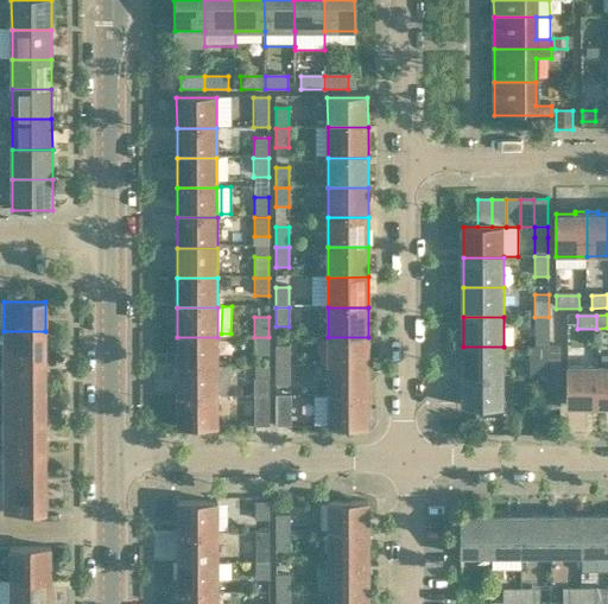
[(549,317),(534,317),(534,345),(549,345),(549,317)]
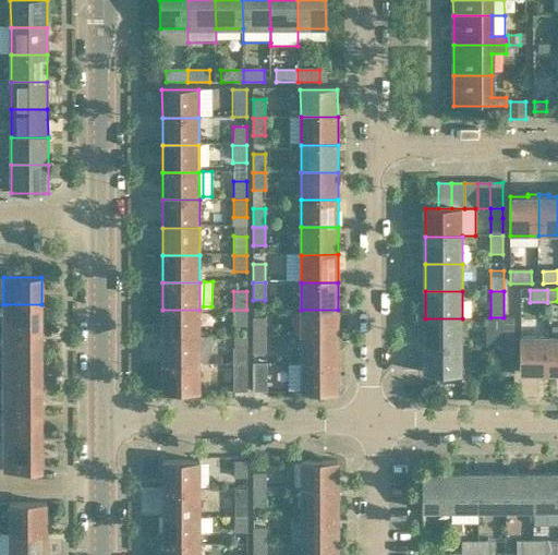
[(3,304),(3,332),(41,332),(41,304),(3,304)]
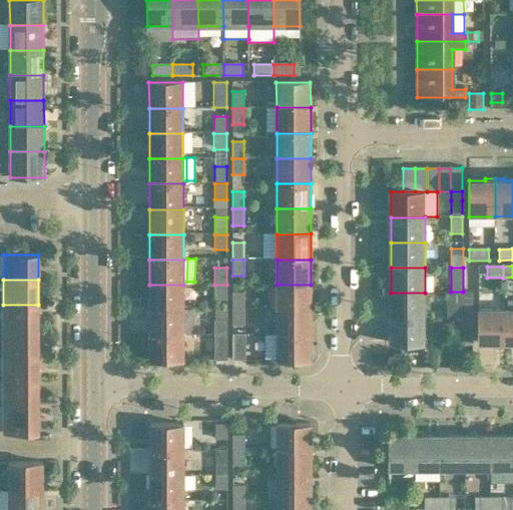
[(149,285),(149,310),(183,310),(183,285),(149,285)]
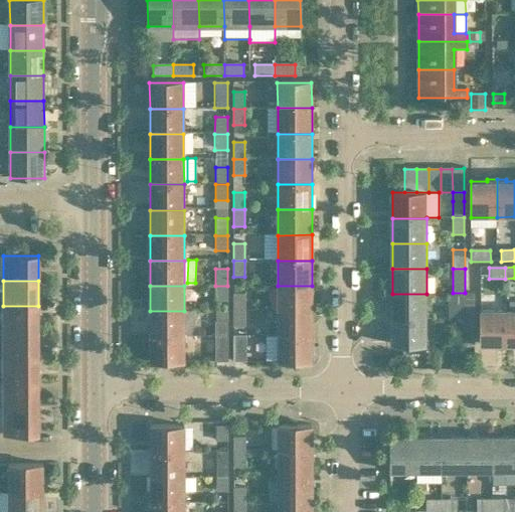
[(227,286),(215,286),(215,302),(227,302),(227,286)]
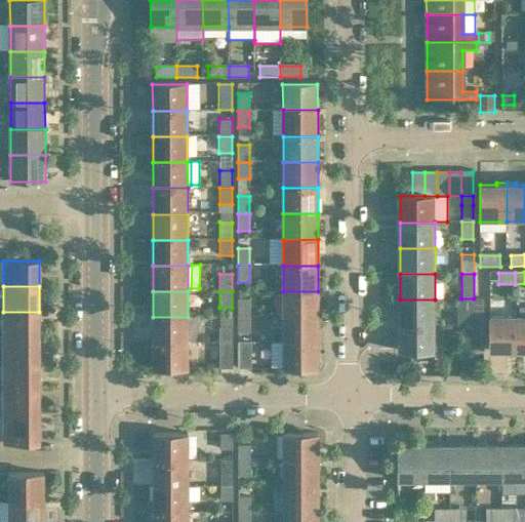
[(283,291),(283,317),(318,317),(318,291),(283,291)]
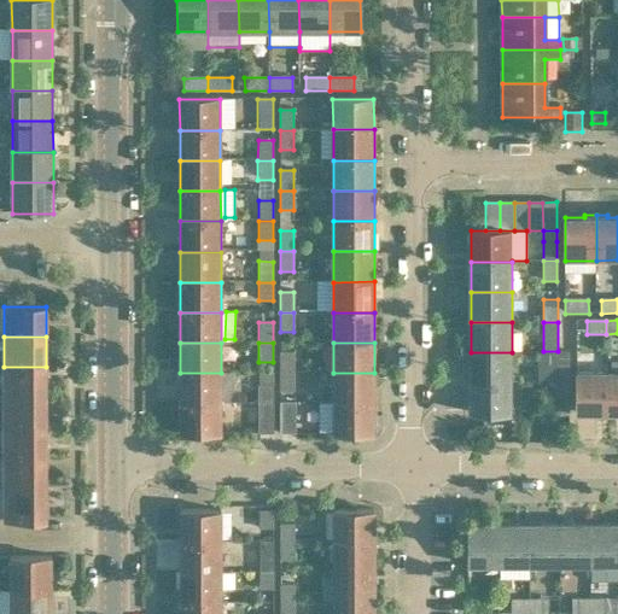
[(471,352),(471,382),(512,382),(512,352),(471,352)]
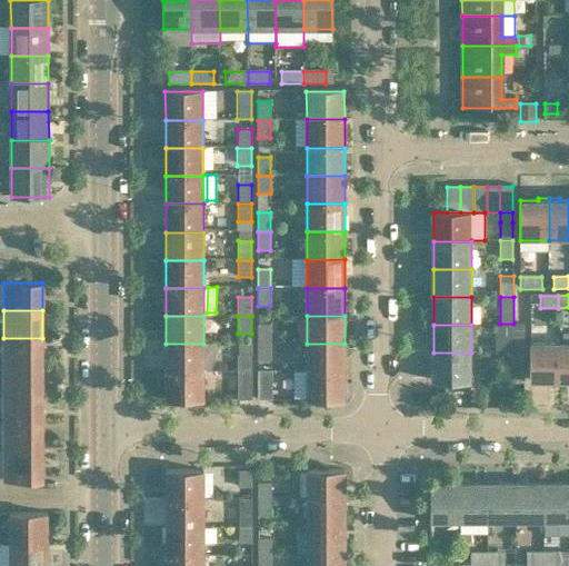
[(270,326),(258,326),(259,344),(270,344),(270,326)]
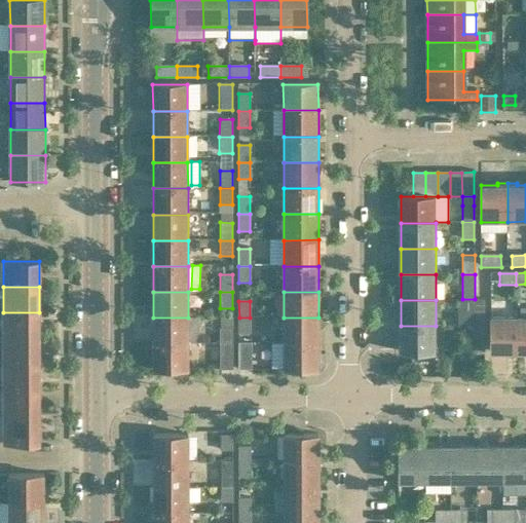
[(521,319),(517,319),(518,353),(525,352),(525,308),(520,309),(521,319)]
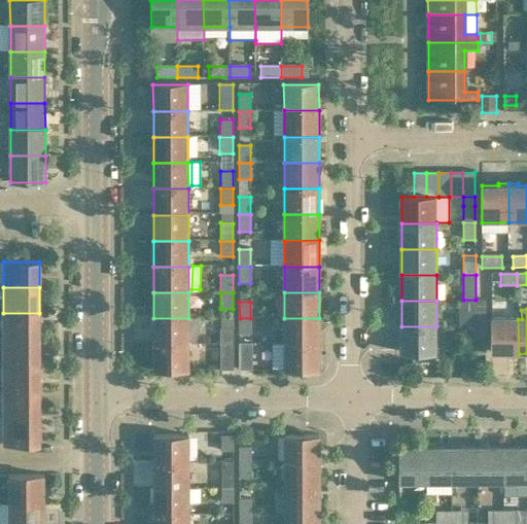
[(475,310),(475,326),(486,326),(486,310),(475,310)]
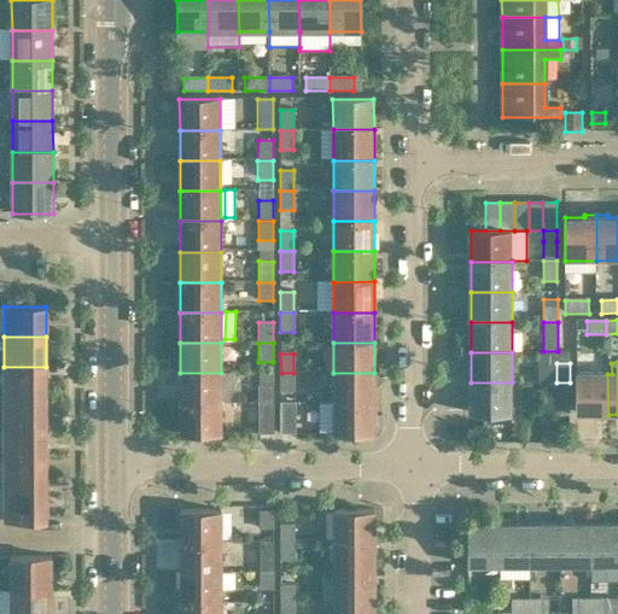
[(4,367),(4,398),(46,398),(46,367),(4,367)]
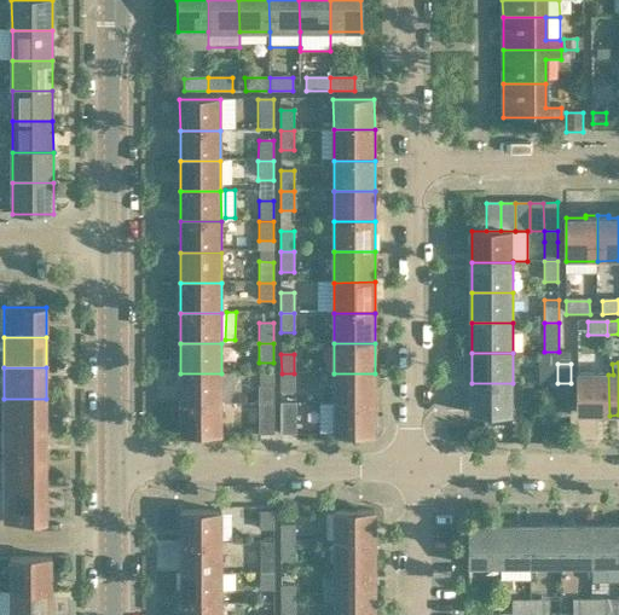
[(221,373),(180,373),(180,405),(221,404),(235,404),(235,373),(221,373)]
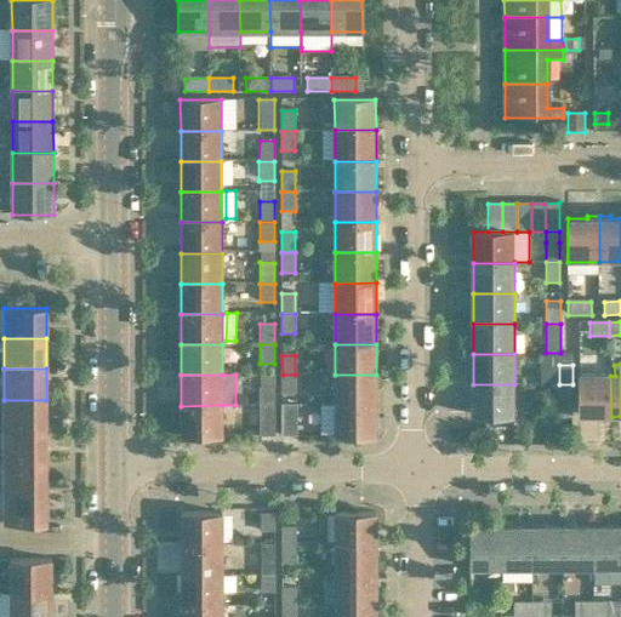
[(295,375),(283,375),(283,394),(295,394),(295,375)]
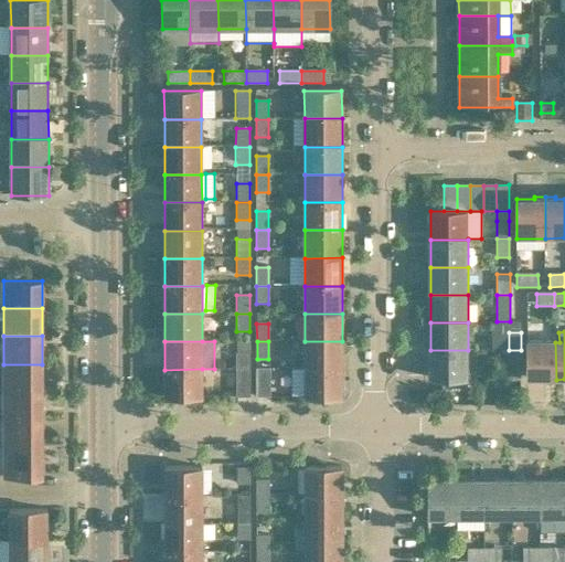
[(305,341),(305,369),(343,369),(342,341),(305,341)]
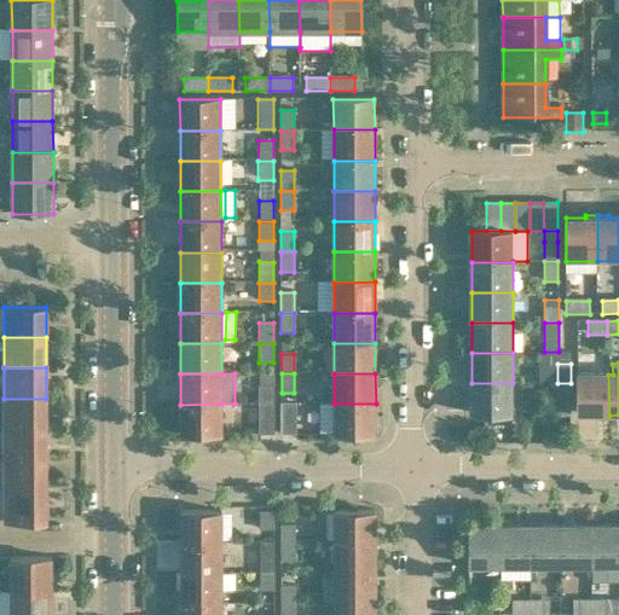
[(609,416),(608,375),(578,375),(578,416),(609,416)]
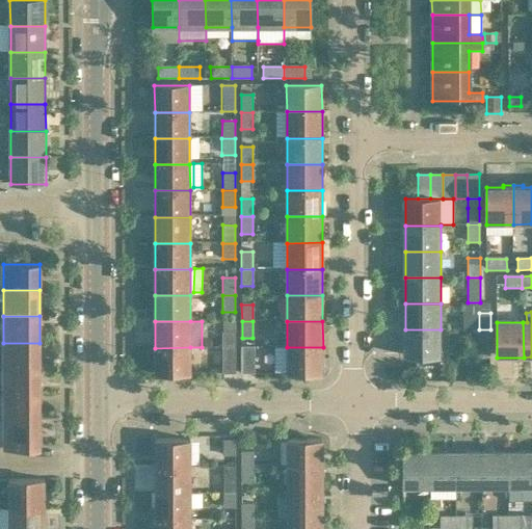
[(441,329),(405,329),(405,356),(441,356),(441,329)]
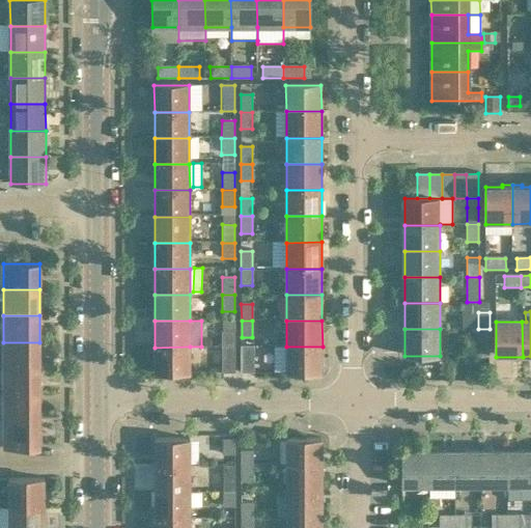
[(490,329),(478,329),(478,346),(490,346),(490,329)]
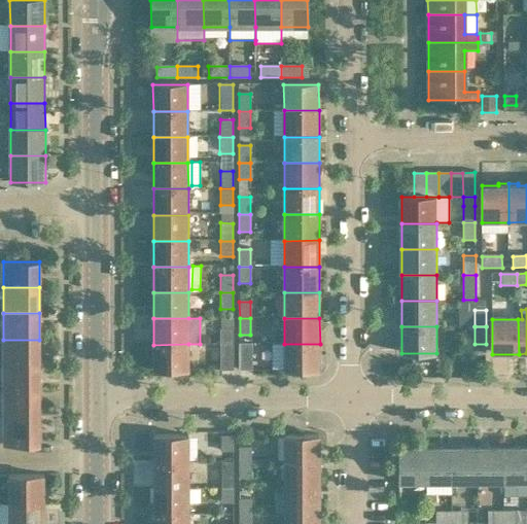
[(220,329),(220,344),(234,344),(233,329),(220,329)]
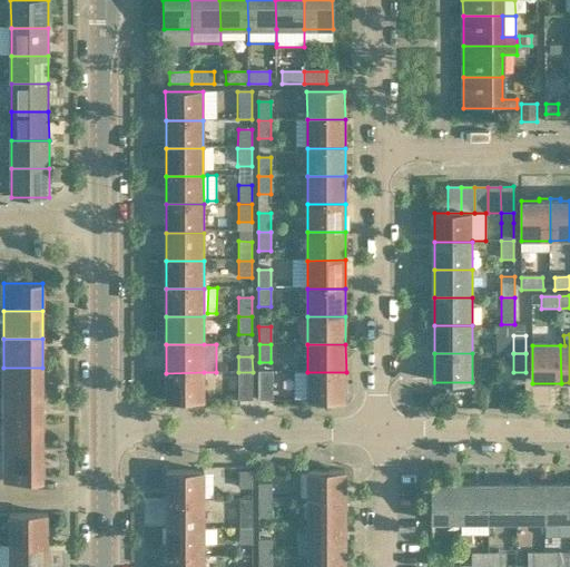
[(3,368),(3,396),(42,394),(42,368),(3,368)]
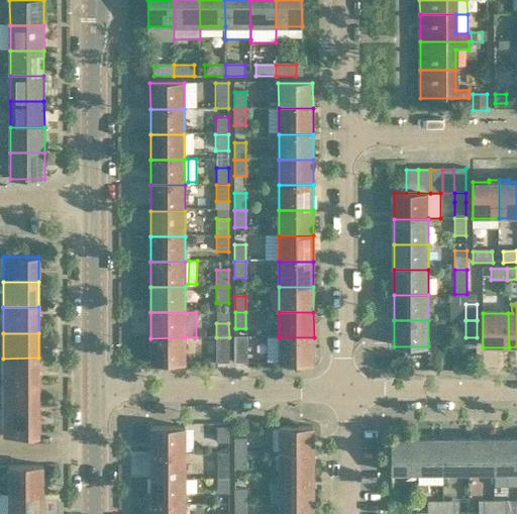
[(185,337),(150,338),(150,364),(185,364),(185,337)]
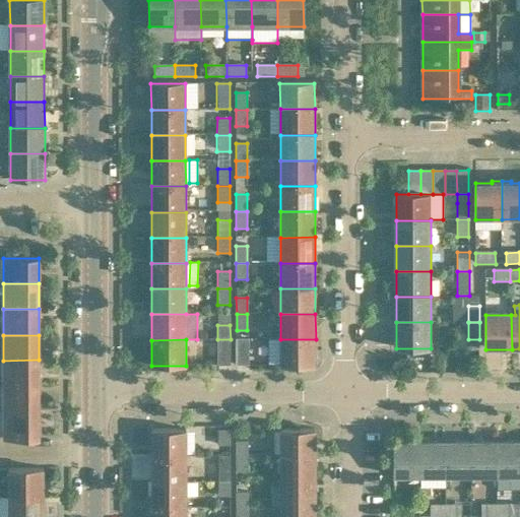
[(231,339),(217,339),(217,366),(231,366),(231,339)]
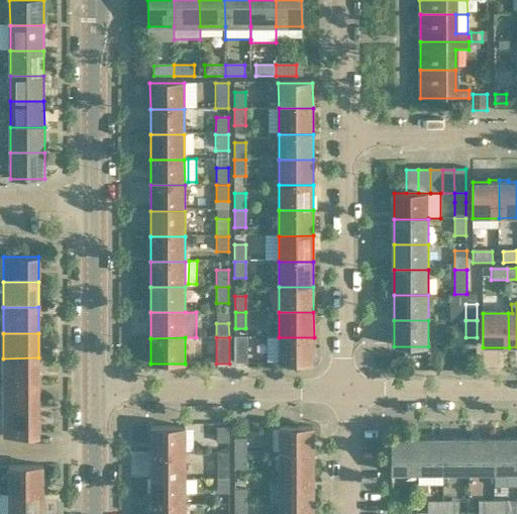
[(246,337),(235,337),(235,364),(236,364),(247,364),(246,337)]
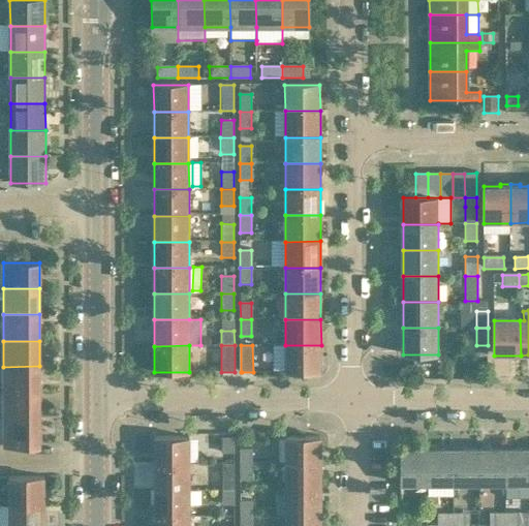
[(321,345),(285,345),(286,372),(321,372),(321,345)]
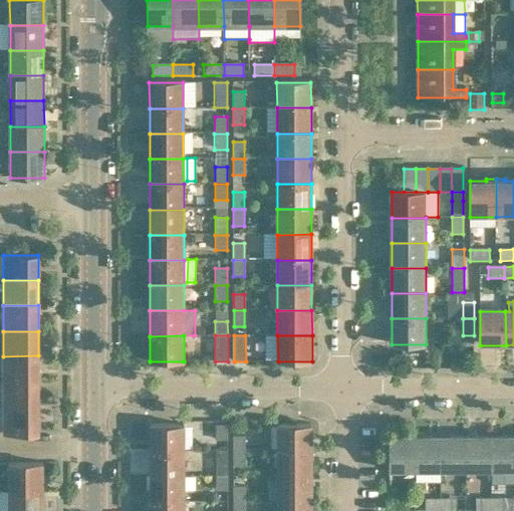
[(3,356),(3,381),(38,381),(38,355),(3,356)]
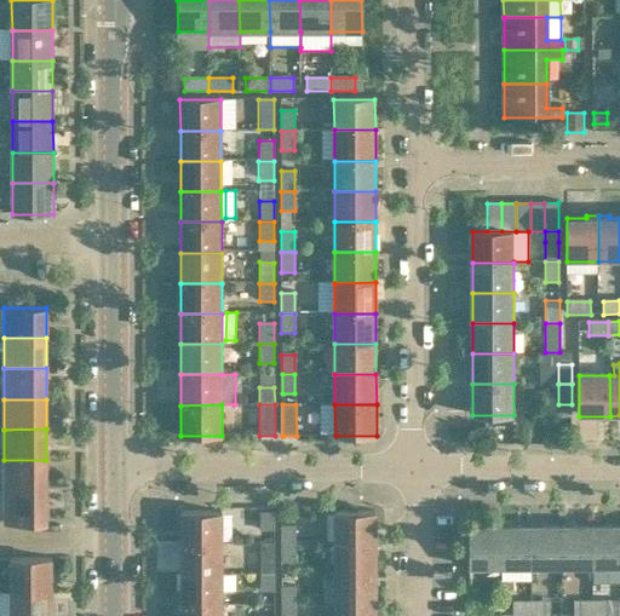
[(4,460),(4,490),(46,490),(46,460),(4,460)]
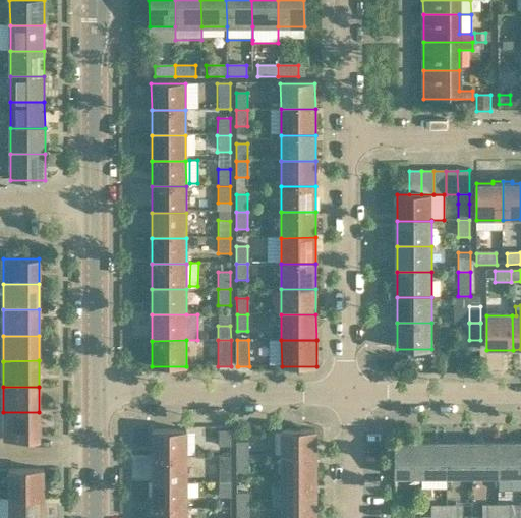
[(39,412),(3,412),(4,439),(39,439),(39,412)]
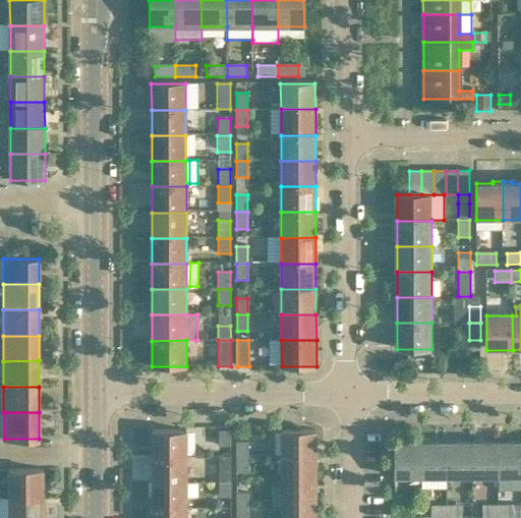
[(152,430),(152,457),(186,457),(186,430),(152,430)]
